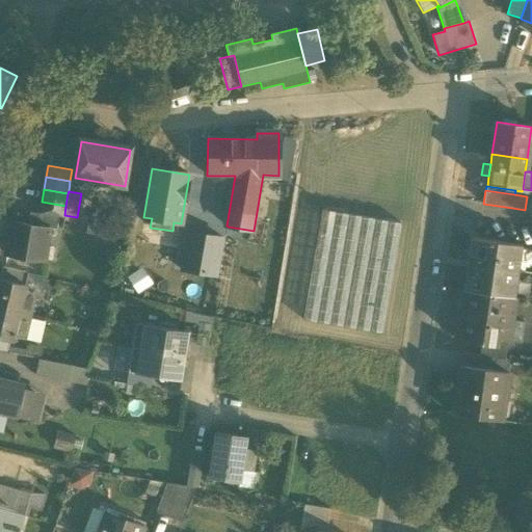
[(64,215),(65,206),(42,202),(40,214),(59,217),(64,218),(64,215)]
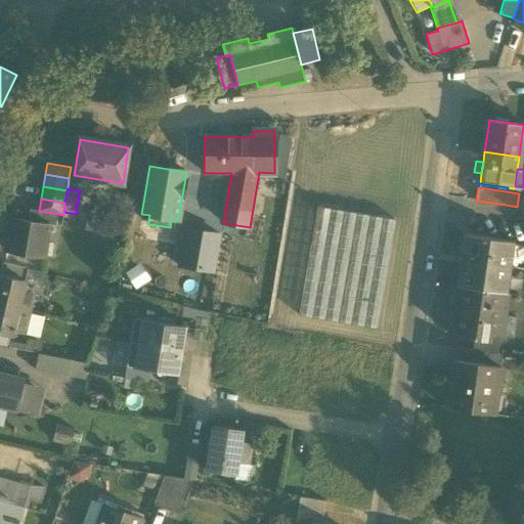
[(299,315),(378,329),(396,221),(318,208),(299,315)]
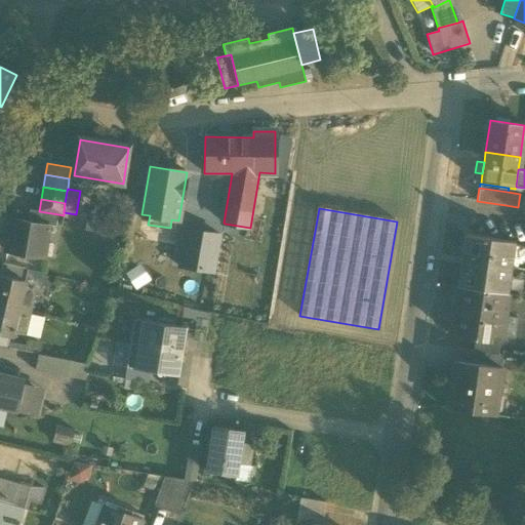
[(56,227),(58,214),(39,211),(30,210),(28,223),(48,226),(56,227)]
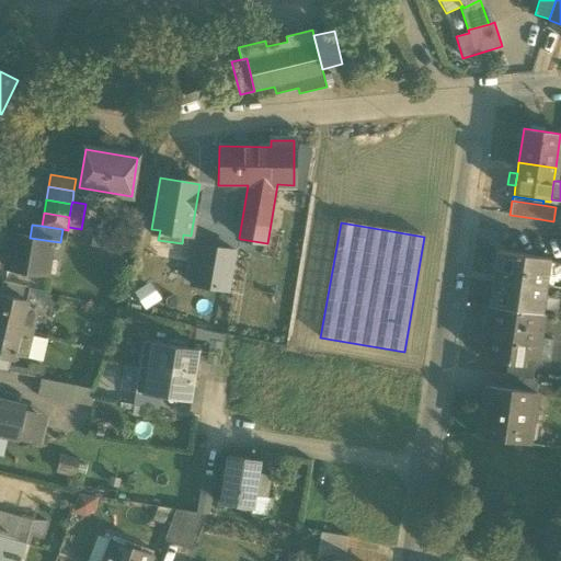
[(7,270),(46,276),(47,272),(50,248),(52,241),(30,238),(13,235),(7,270)]
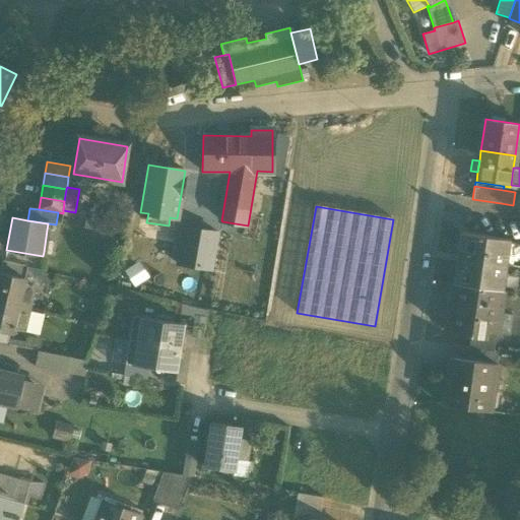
[(218,234),(183,228),(176,263),(212,269),(218,234)]
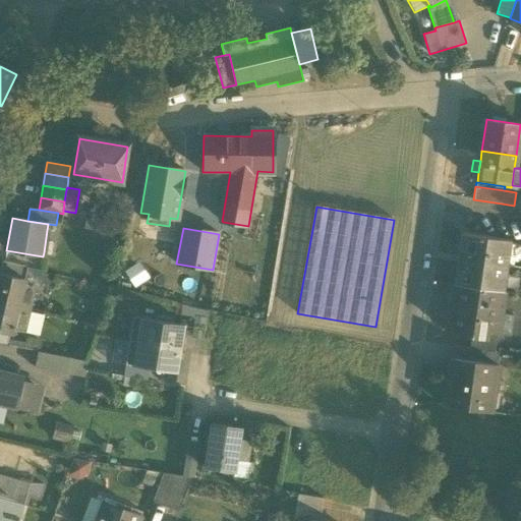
[(59,232),(47,230),(44,252),(55,254),(59,232)]
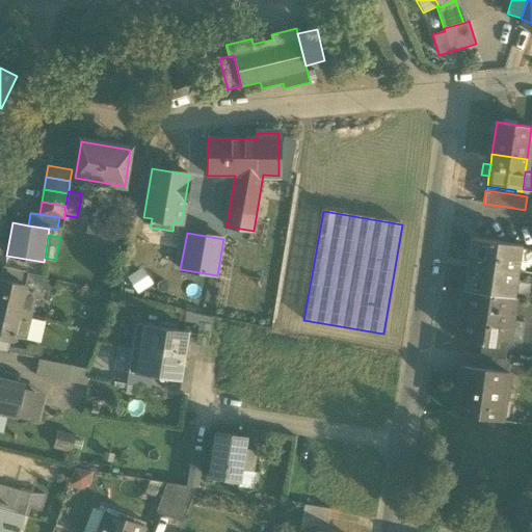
[(471,238),(463,290),(514,297),(522,246),(522,245),(471,238)]
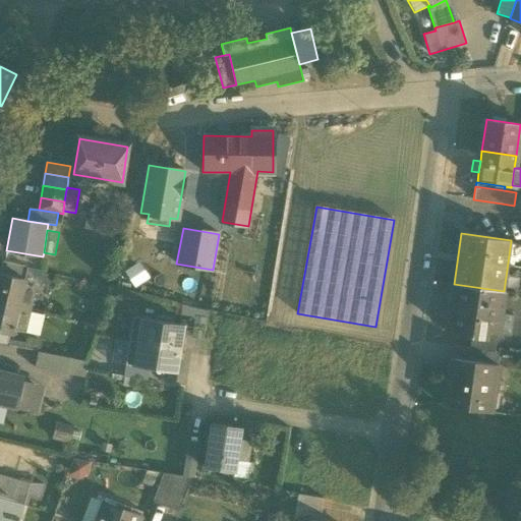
[(0,273),(24,280),(27,268),(2,262),(0,273)]
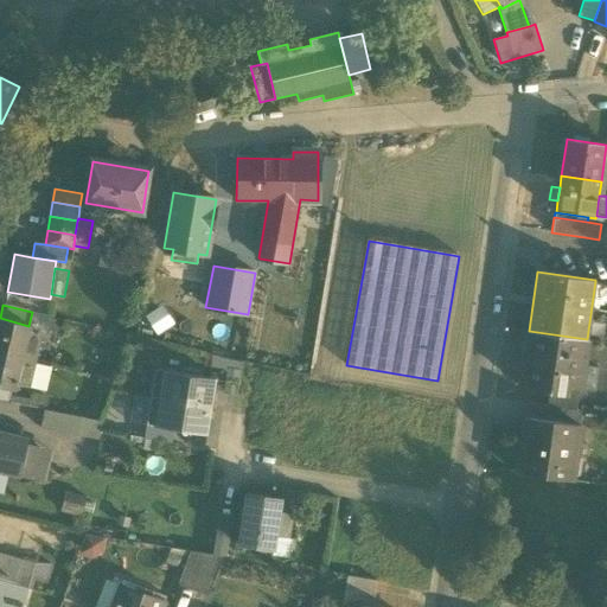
[(159,308),(147,317),(158,333),(170,325),(159,308)]
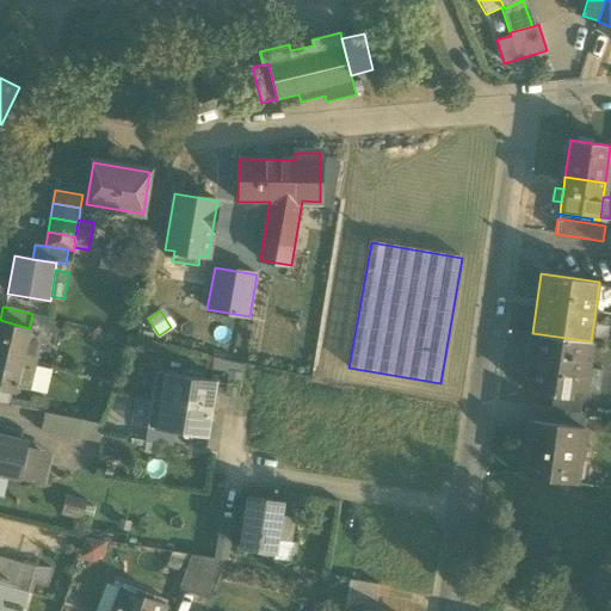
[(28,333),(39,335),(47,338),(51,319),(32,314),(29,328),(28,333)]
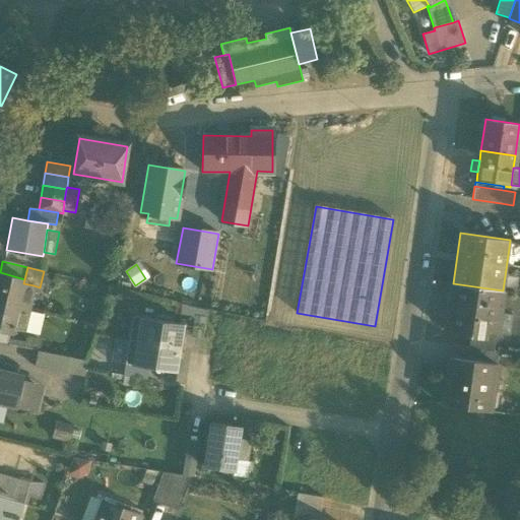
[(0,302),(28,309),(34,285),(23,283),(24,279),(0,272),(0,302)]
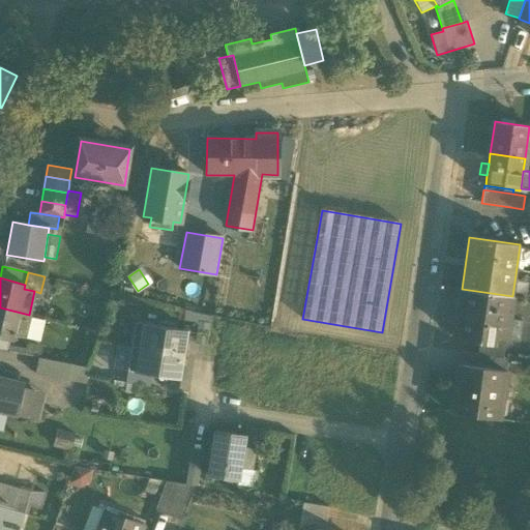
[(509,319),(512,296),(462,289),(454,337),(480,341),(481,342),(482,333),(507,336),(509,319)]
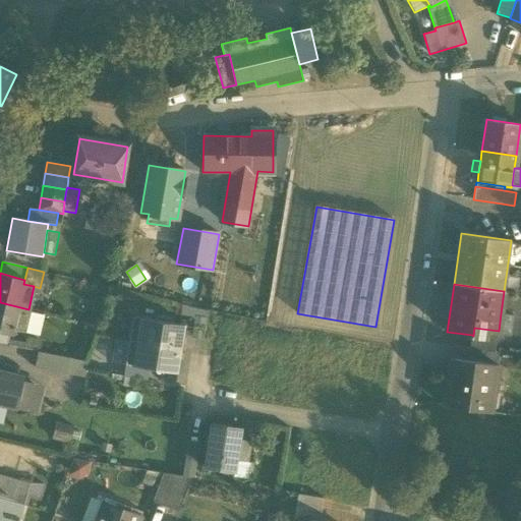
[(27,311),(29,309),(0,302),(0,332),(11,335),(12,335),(13,330),(23,332),(27,311)]
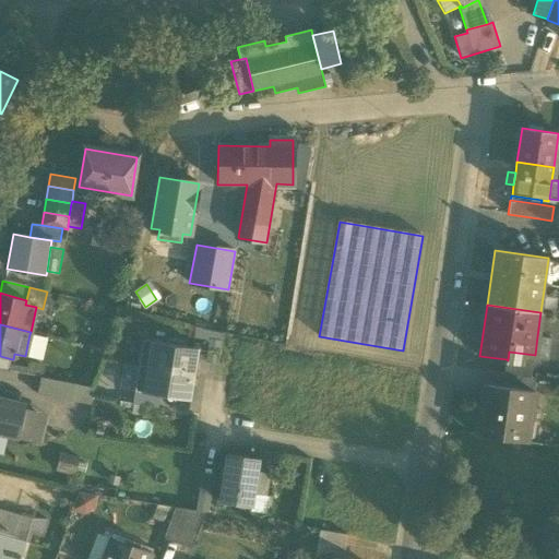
[(209,340),(221,342),(222,334),(195,328),(193,337),(209,340)]
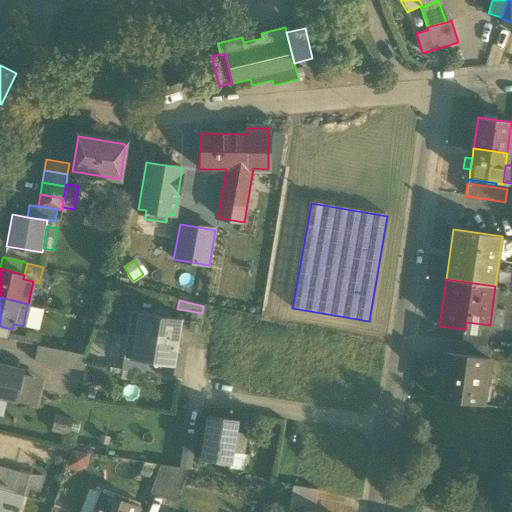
[(27,306),(23,326),(39,330),(44,310),(27,306)]
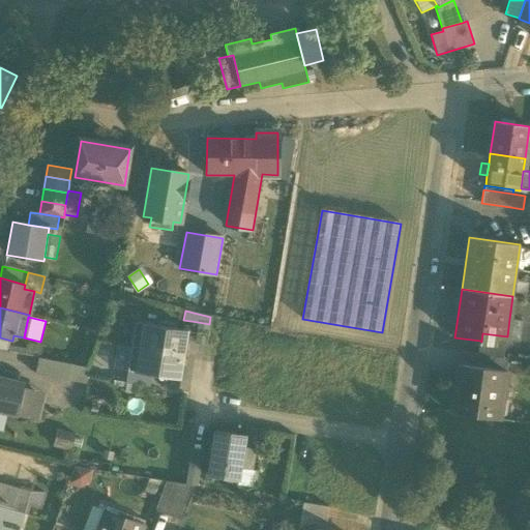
[(520,342),(523,321),(509,319),(507,336),(506,340),(520,342)]
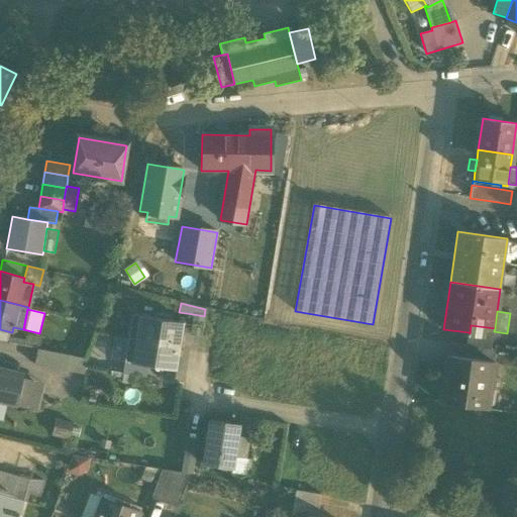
[(131,314),(128,337),(180,345),(184,322),(171,320),(172,316),(156,313),(154,317),(131,314)]
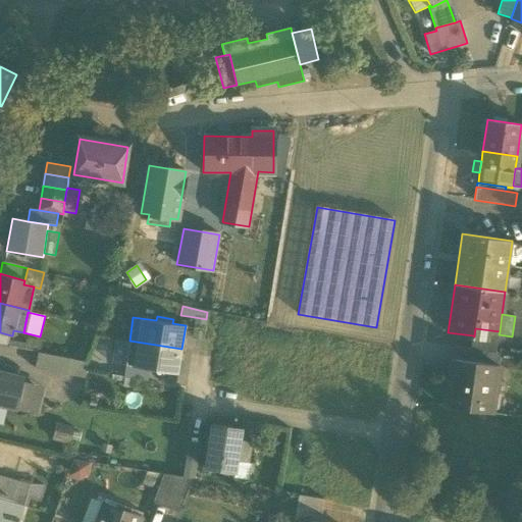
[(192,338),(203,340),(206,319),(195,317),(192,338)]
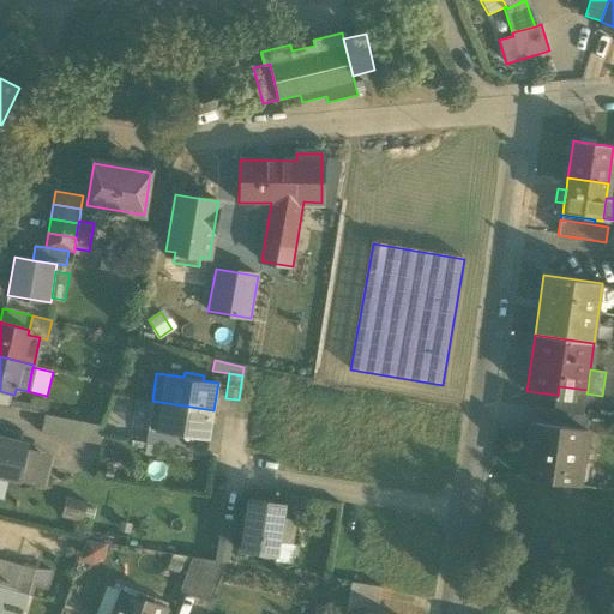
[(557,395),(554,410),(573,413),(584,415),(587,393),(588,390),(559,386),(558,396),(557,395)]
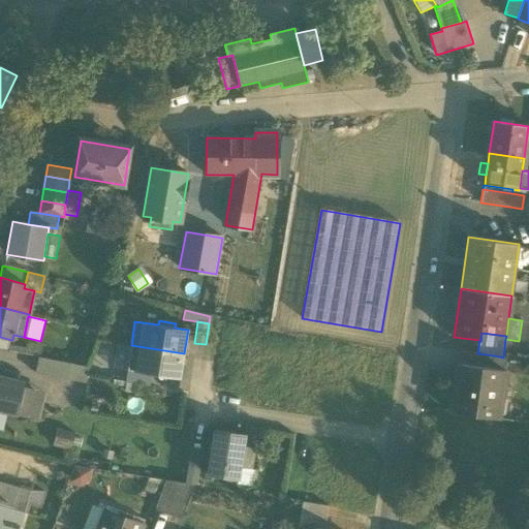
[(0,349),(9,351),(10,345),(11,340),(0,337),(0,349)]
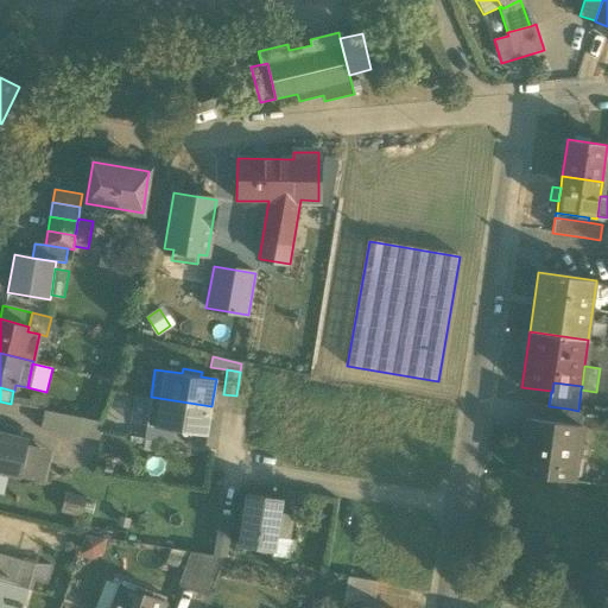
[(30,399),(12,397),(11,404),(45,411),(48,412),(50,398),(31,394),(30,399)]
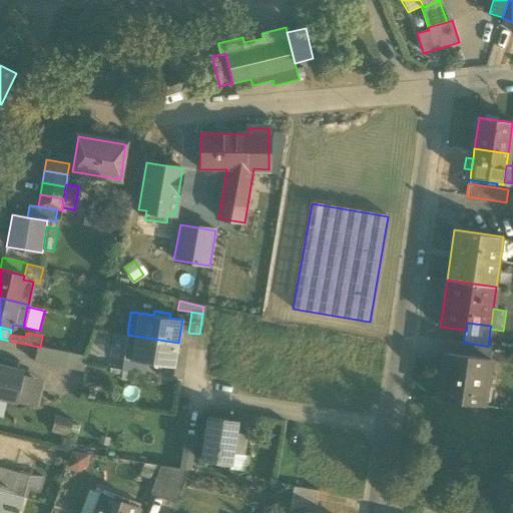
[(123,359),(127,335),(113,333),(109,357),(123,359)]
